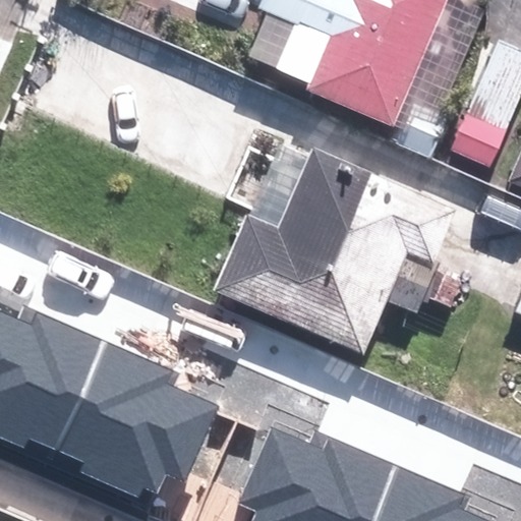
[(266,0),(267,0),(305,16),(285,62),(319,76),(314,87),(399,123),(452,0),(266,0)]
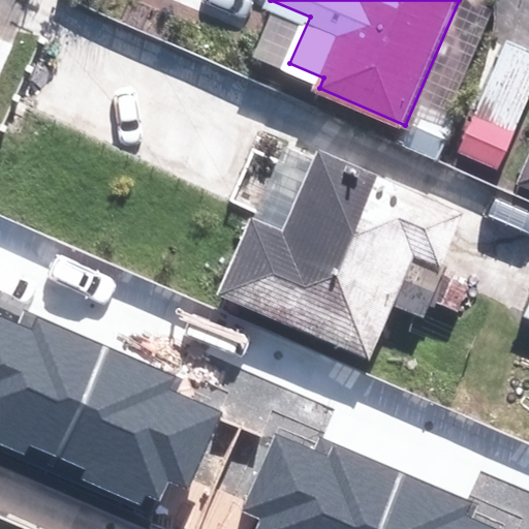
[(499,163),(528,99),(528,41),(517,36),(464,147),(499,163)]
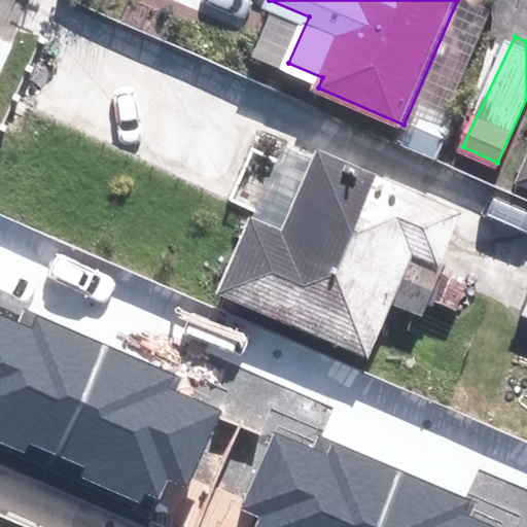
[(394,305),(423,318),(431,301),(440,304),(452,275),(436,269),(462,210),(317,147),(280,230),(250,216),(216,293),(371,360),(394,305)]
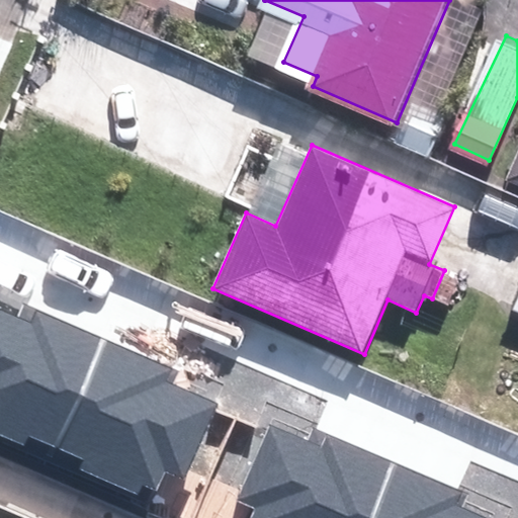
[(517,312),(517,286),(509,308),(517,312)]
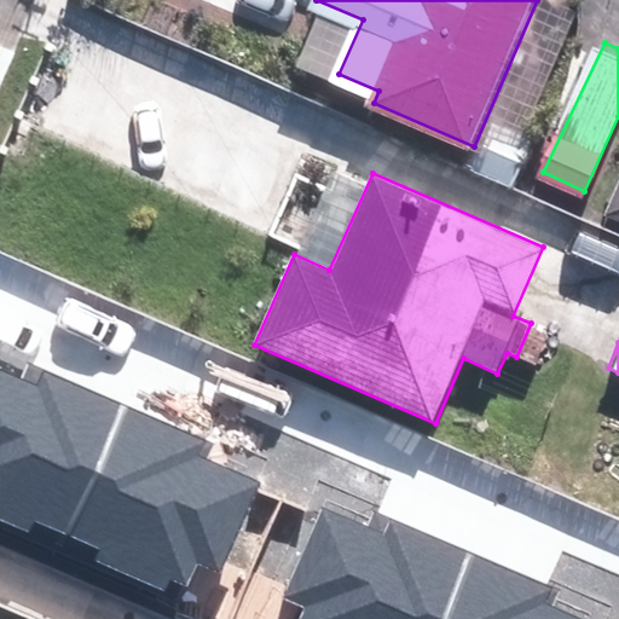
[(34,521),(67,534),(125,405),(44,369),(36,387),(0,370),(0,521),(29,534),(34,521)]
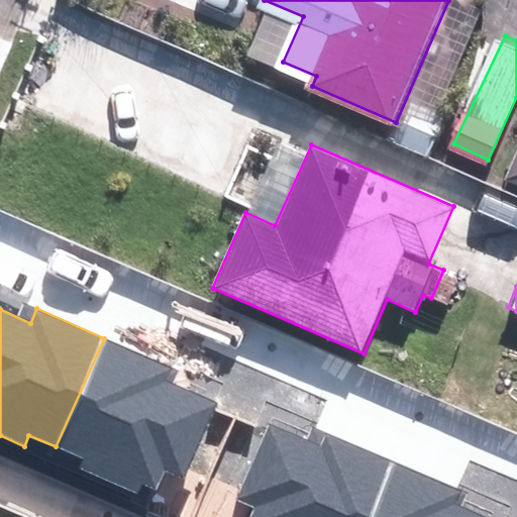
[(80,470),(136,495),(141,484),(156,490),(164,471),(183,479),(216,402),(168,380),(173,369),(104,338),(56,446),(85,459),(80,470)]
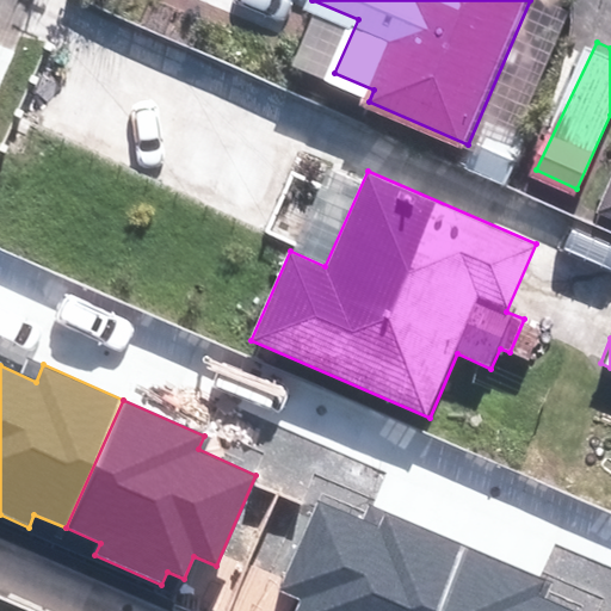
[(432,610),(462,543),(383,508),(375,526),(316,500),(278,587),(301,597),(294,610),(432,610)]
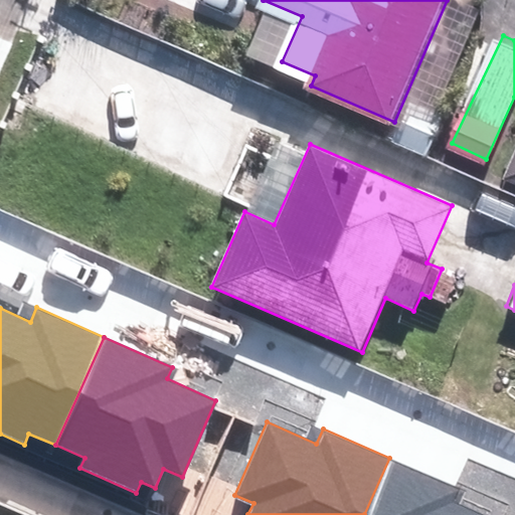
[(487,514),(453,500),(459,488),(389,458),(364,514),(487,514)]
